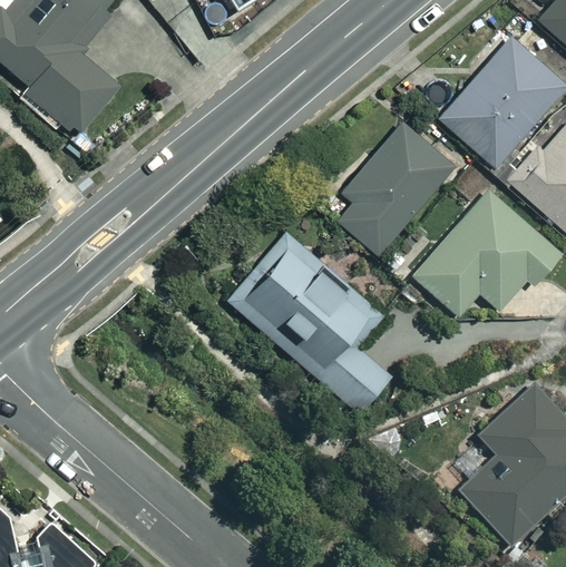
[(0,0),(0,6),(1,7),(0,8),(0,62),(28,87),(22,94),(71,138),(118,87),(77,50),(122,0),(0,0)]
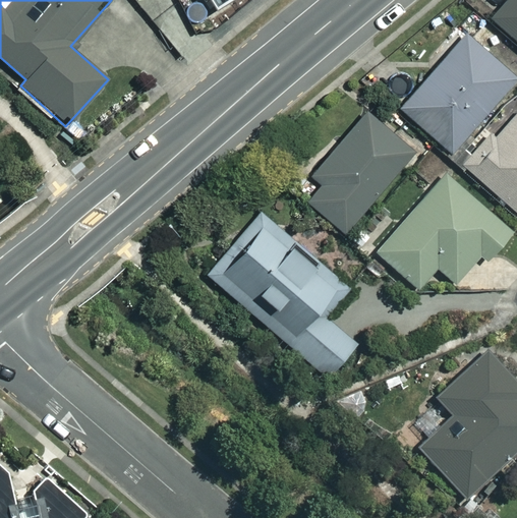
[(507,0),(492,18),(516,40),(516,0),(507,0)]
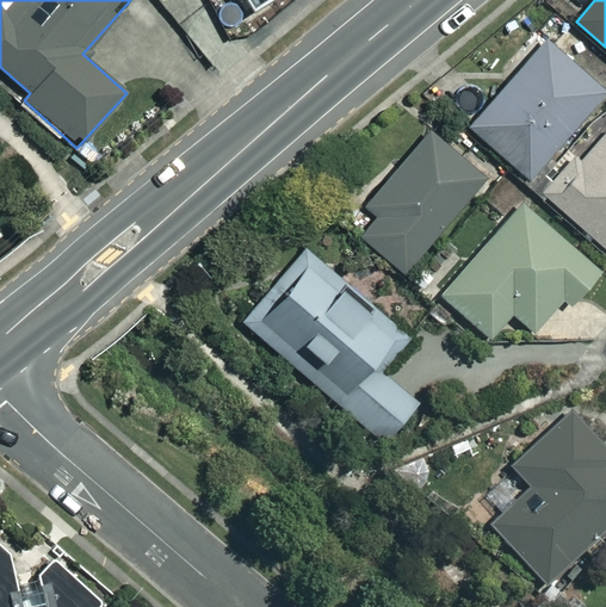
[(605,93),(546,41),(469,127),(529,179),(605,93)]
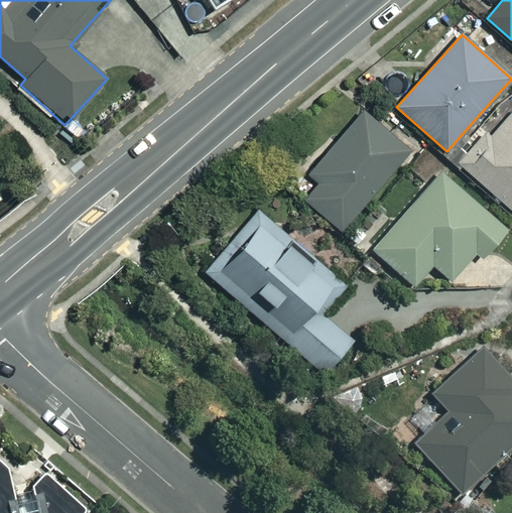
[(409,149),(362,111),(308,175),(318,183),(305,200),(343,230),(409,149)]
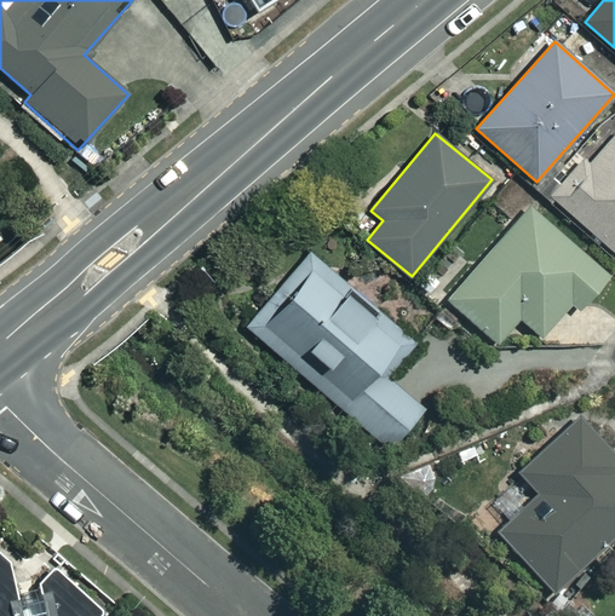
[(614,133),(587,166),(581,160),(551,195),(614,251),(614,133)]
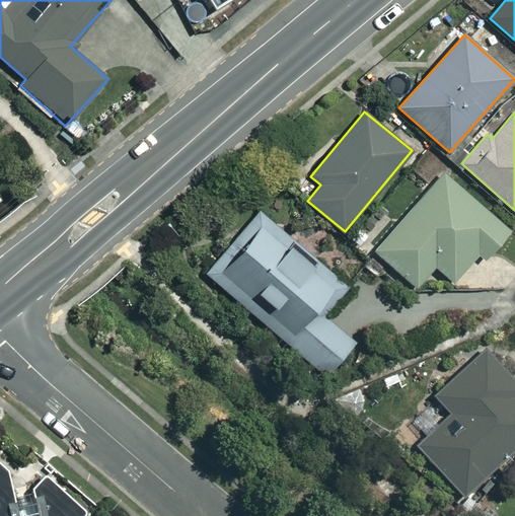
[(509,233),(442,174),(375,251),(416,287),(435,265),(454,282),(480,252),(487,259),(509,233)]
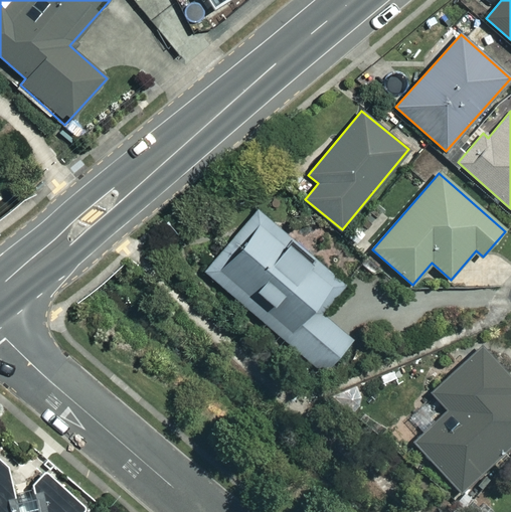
[(341,286),(256,211),(204,271),(322,373),(351,340),(319,312),(341,286)]
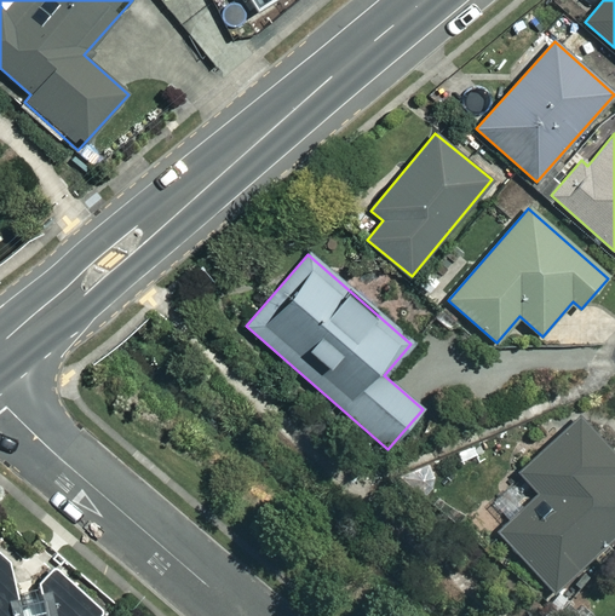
[(614,473),(614,456),(578,416),(519,472),(538,493),(498,531),(555,592),(614,533),(614,475),(614,473)]
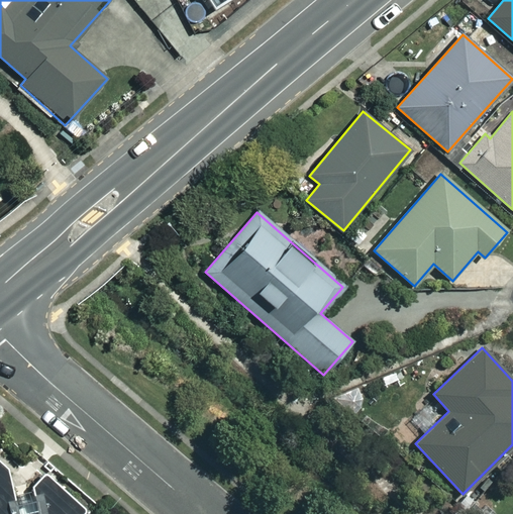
[(24,494),(0,471),(0,513),(81,513),(84,511),(44,474),(24,494)]
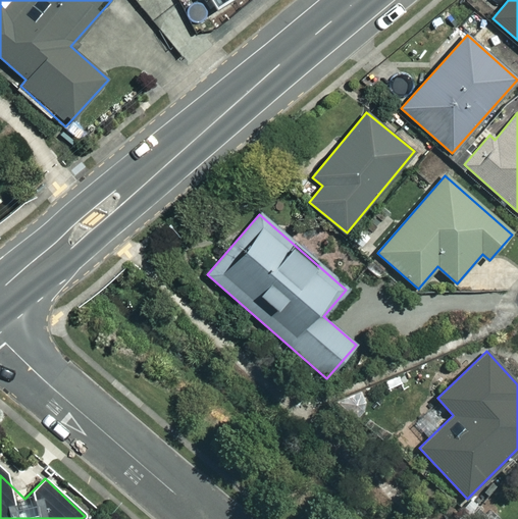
All buildings are outlined.
